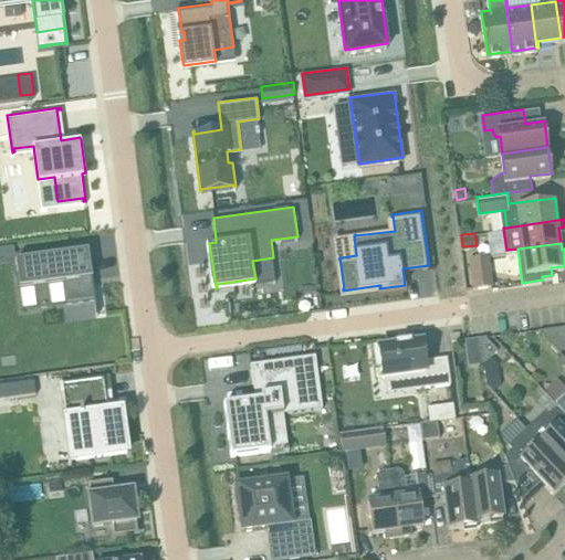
[(72,249),(16,256),(20,284),(64,278),(67,299),(94,296),(96,313),(97,312),(94,282),(92,282),(87,246),(72,249)]
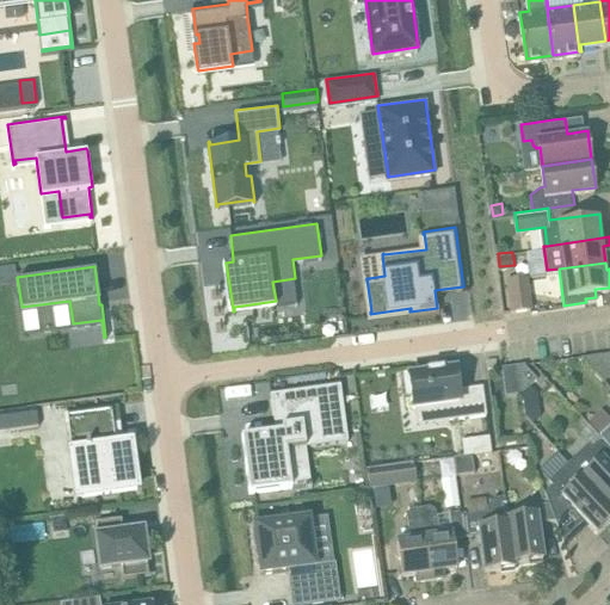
[(531,306),(528,282),(528,273),(507,276),(509,285),(512,309),(531,306)]
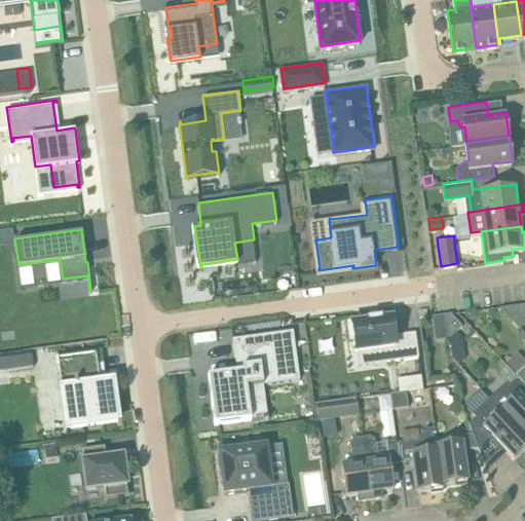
[(507,308),(519,324),(524,319),(524,298),(522,295),(507,308)]
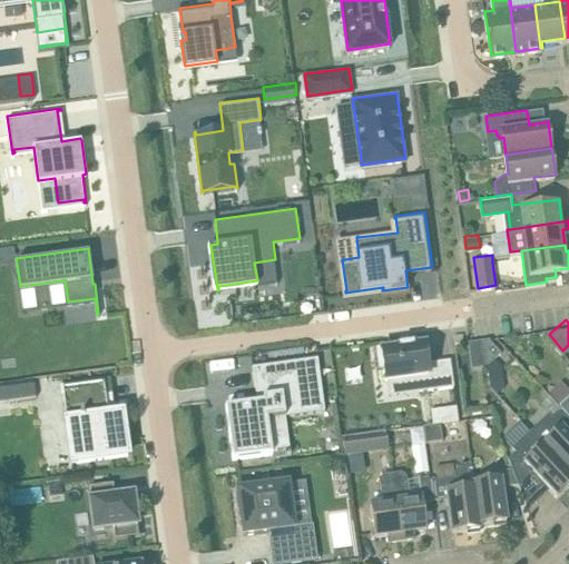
[(487,356),(488,363),(488,362),(499,353),(502,349),(490,337),(490,336),(483,337),(487,356)]
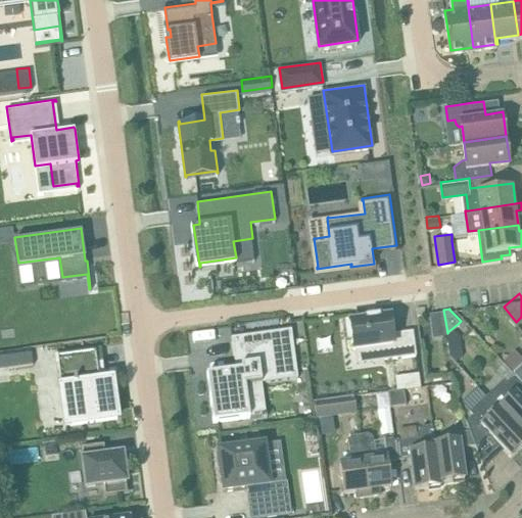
[(368,316),(346,318),(348,335),(352,335),(353,346),(384,342),(386,357),(417,351),(414,328),(393,330),(390,313),(379,314),(379,313),(367,314),(368,316)]
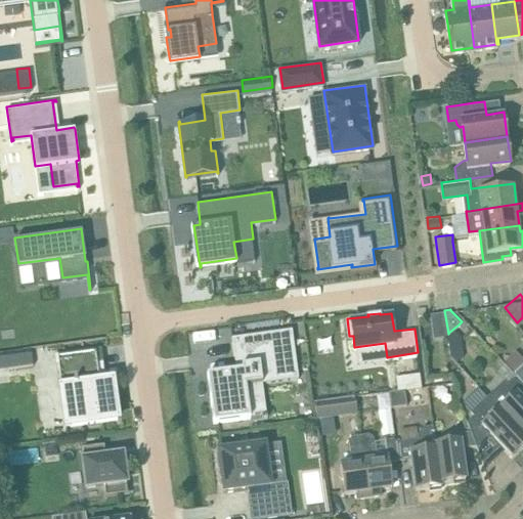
[(227,369),(208,371),(214,420),(251,415),(247,382),(299,375),(293,327),(232,335),(237,371),(228,372),(227,369)]
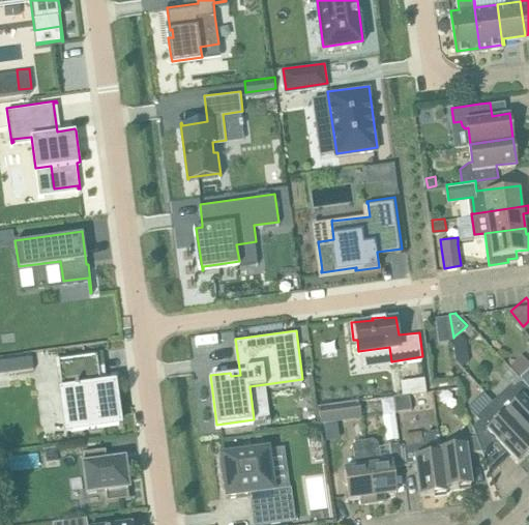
[(31,349),(0,353),(0,371),(34,367),(31,349)]
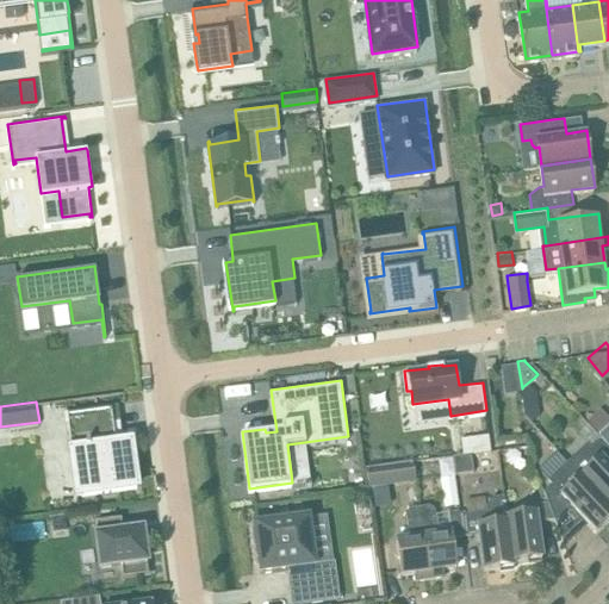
[(78,491),(137,483),(131,439),(117,440),(112,404),(68,410),(68,412),(81,411),(86,444),(72,447),(78,491)]
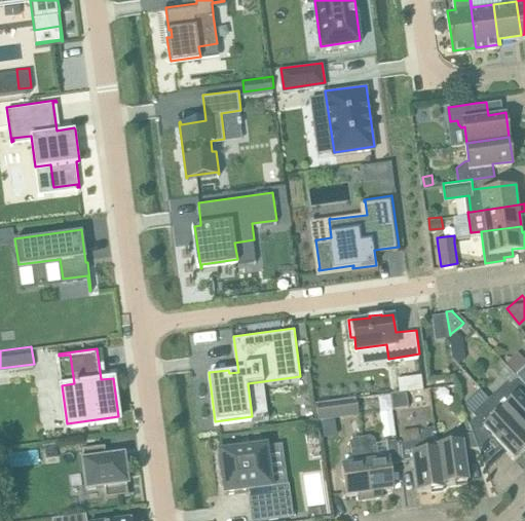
[(516,371),(490,395),(501,407),(524,432),(524,380),(517,372),(516,371)]
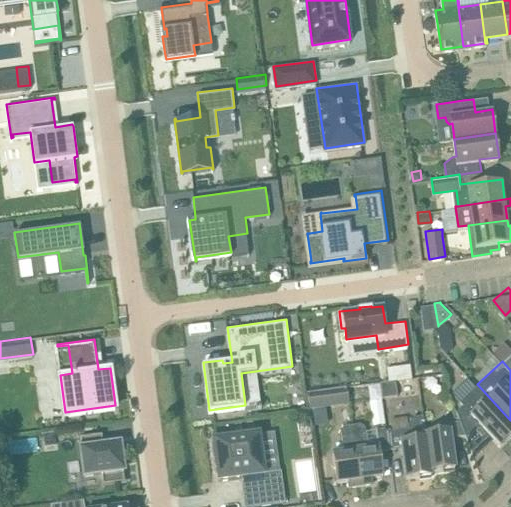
[(387,365),(389,378),(396,377),(412,375),(410,362),(387,365)]
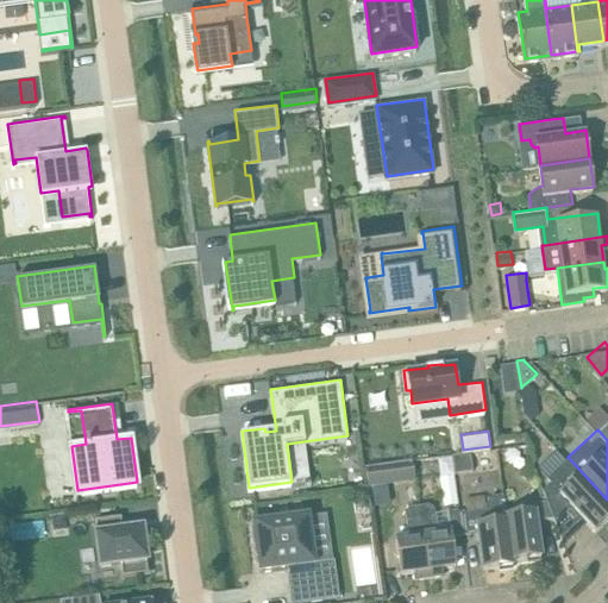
[(474,468),(471,448),(463,450),(453,451),(456,470),(474,468)]
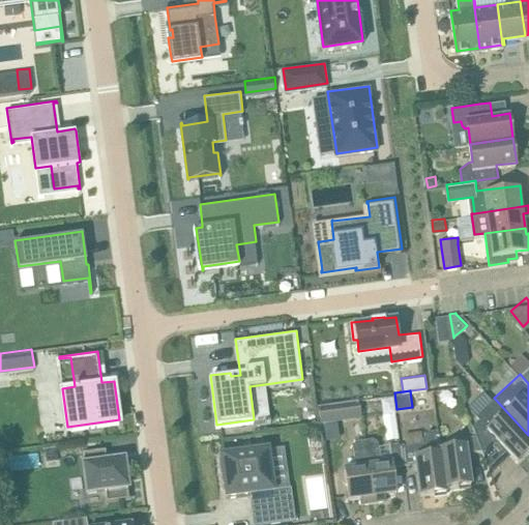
[(361,414),(359,398),(319,403),(321,419),(361,414)]
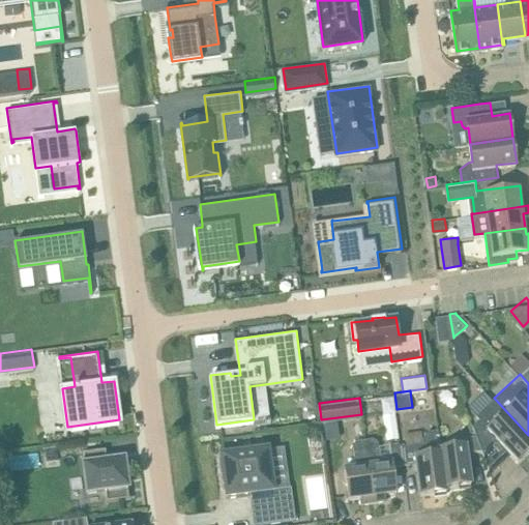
[(480,417),(473,424),(474,427),(476,433),(482,448),(483,450),(498,437),(519,460),(528,449),(528,435),(505,410),(494,398),(476,414),(480,417)]
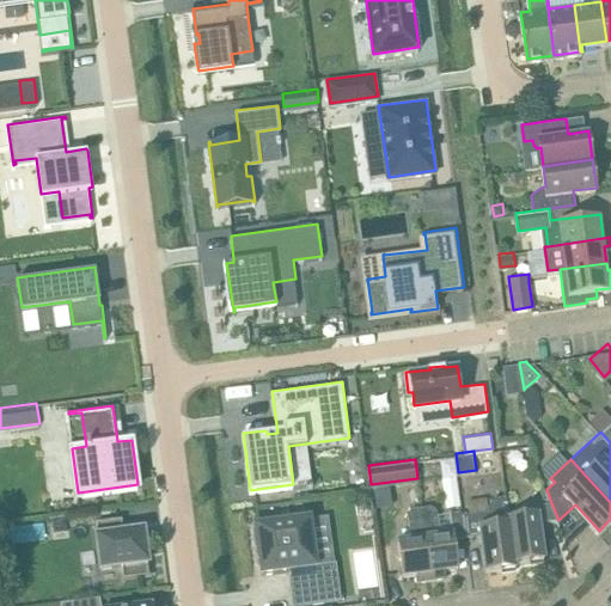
[(489,509),(464,513),(465,522),(466,534),(481,532),(483,545),(486,569),(517,564),(515,559),(508,515),(509,515),(507,493),(495,495),(488,503),(489,509)]
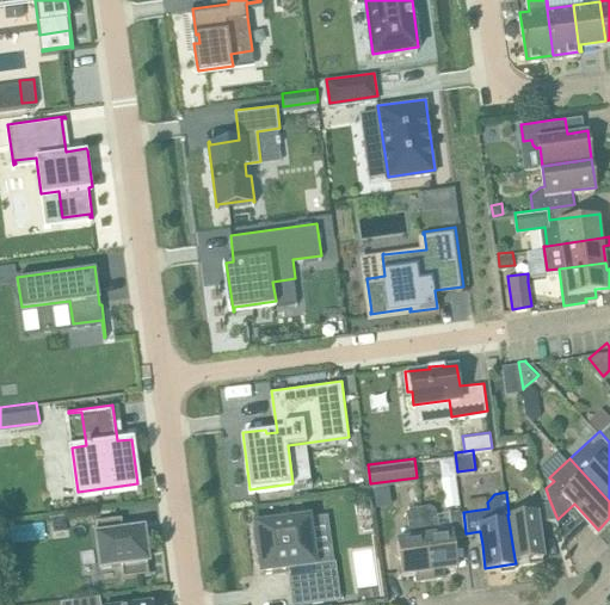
[(509,514),(507,514),(515,559),(543,555),(538,518),(556,517),(549,499),(521,504),(522,512),(509,514)]
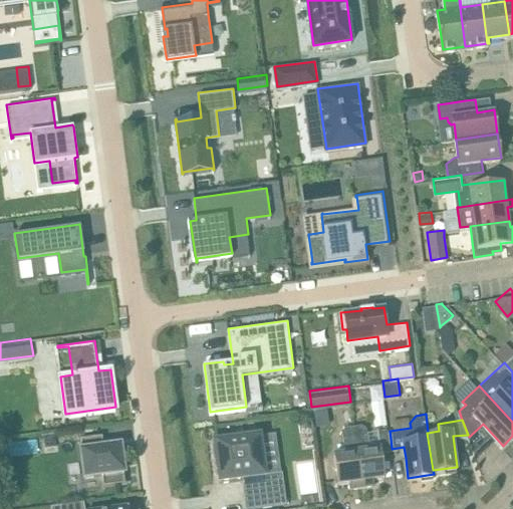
[(354,424),(362,484),(374,482),(373,476),(385,475),(385,473),(382,455),(380,445),(369,447),(367,426),(362,423),(354,424)]
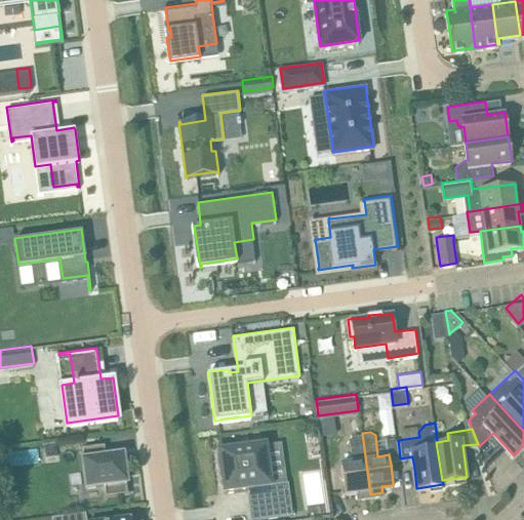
[(370,494),(362,433),(354,434),(350,439),(353,460),(341,462),(346,491),(358,490),(358,496),(370,494)]
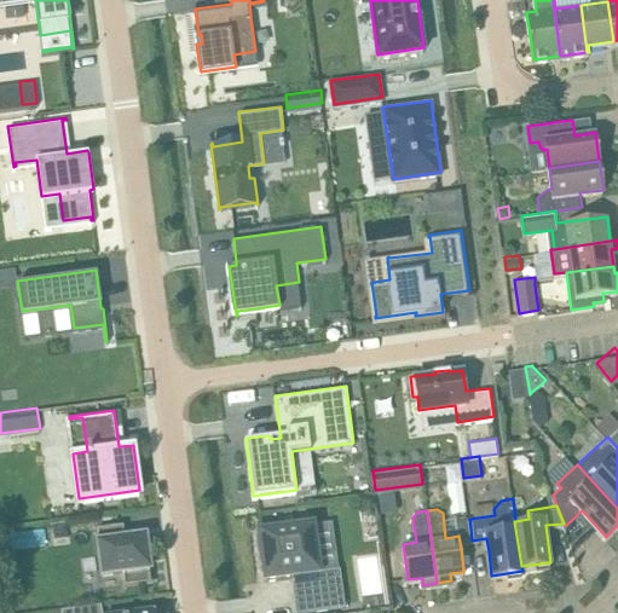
[(463,516),(455,518),(457,531),(463,530),(471,528),(469,519),(468,515),(463,516)]
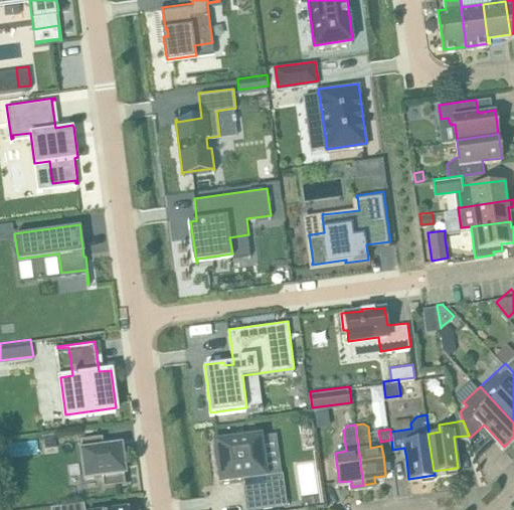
[(54,432),(43,433),(45,445),(56,444),(54,432)]
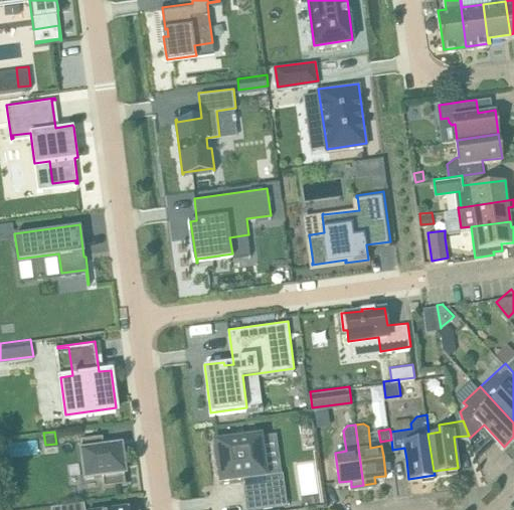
[(87,475),(103,473),(104,484),(126,481),(122,450),(121,450),(120,444),(105,446),(103,434),(80,437),(87,475)]
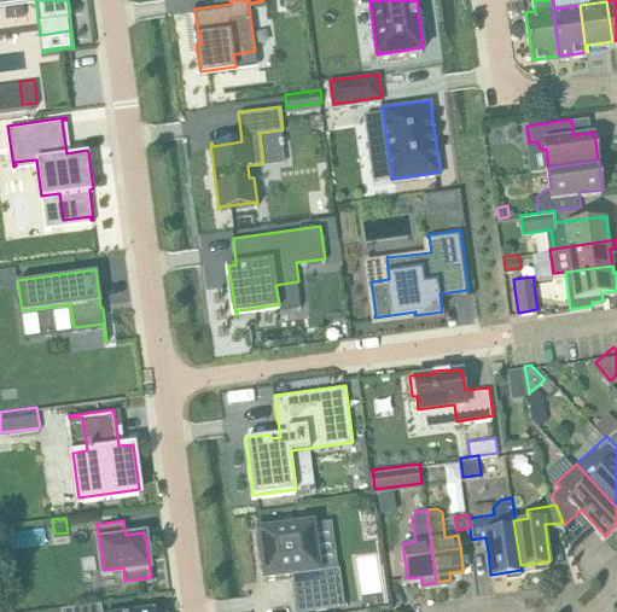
[(263,563),(266,578),(294,573),(298,610),(347,604),(341,565),(321,567),(315,520),(258,528),(261,542),(260,542),(262,564),(263,563)]
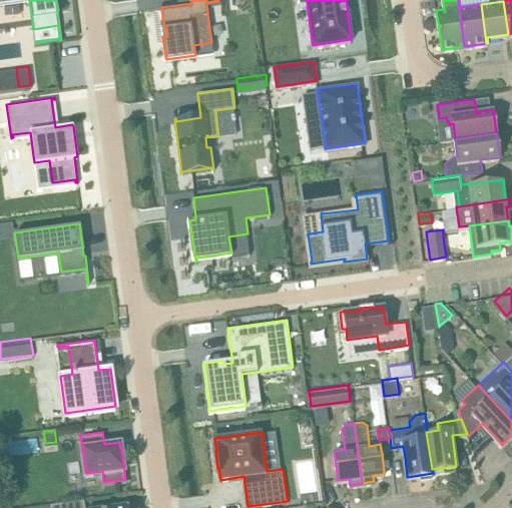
[(128,507),(128,504),(98,507),(85,507),(84,498),(51,502),(51,507),(128,507)]
